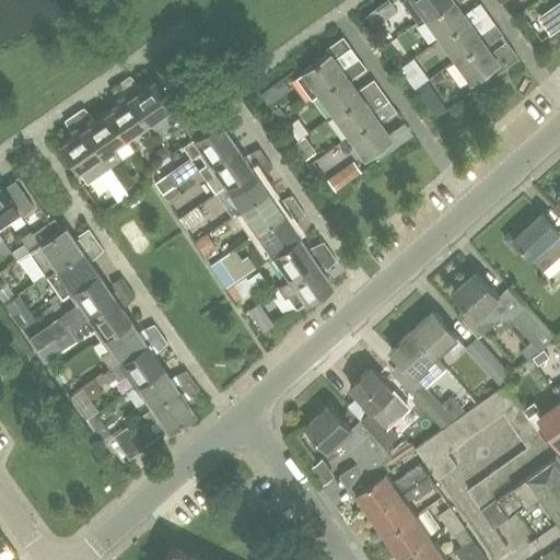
[(424,16),(446,0),(405,0),(404,1),(418,22),(426,18),(424,16)]
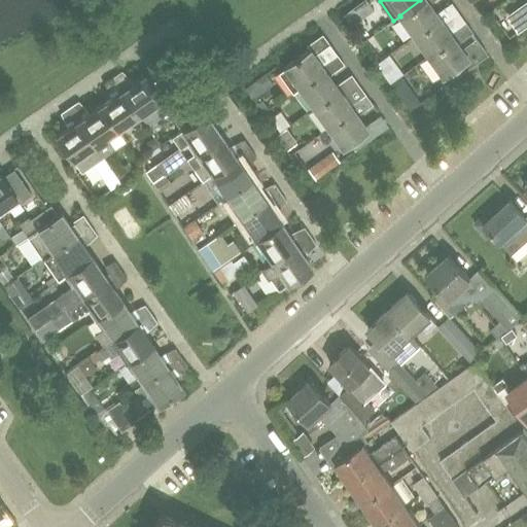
[(414,35),(438,18),(435,13),(428,4),(432,0),(420,0),(399,15),(400,16),(414,35)]
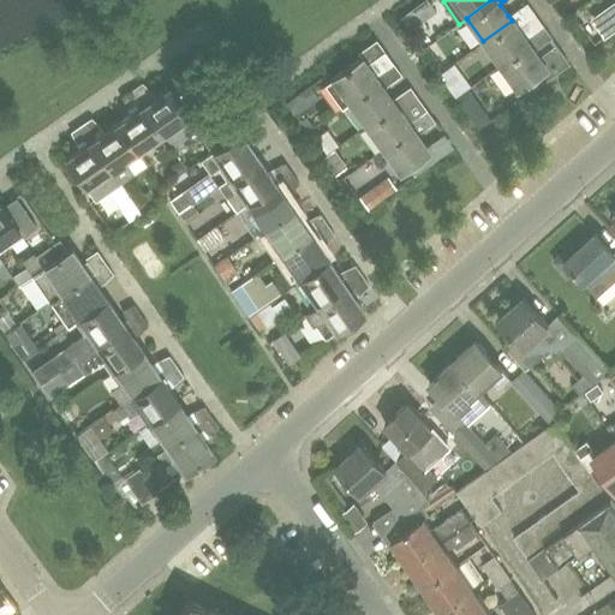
[(529,45),(525,39),(517,28),(535,15),(526,3),(508,16),(512,21),(483,41),(500,65),(529,45)]
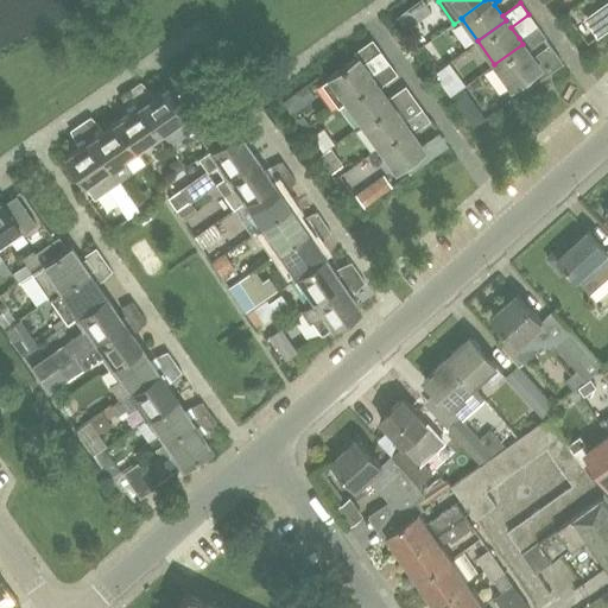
[(410,6),(394,18),(403,30),(418,19),(410,6)]
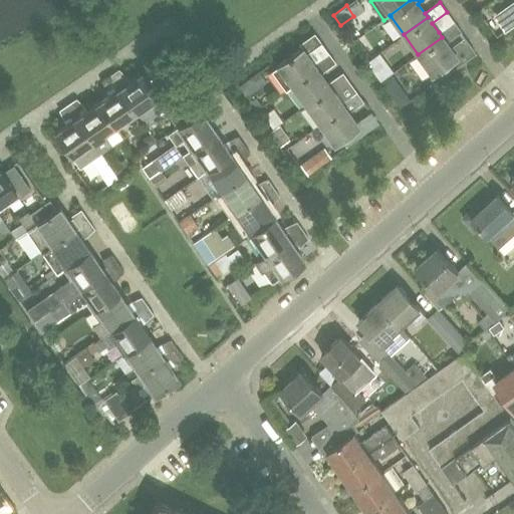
[(513,5),(500,16),(509,29),(513,25),(513,5)]
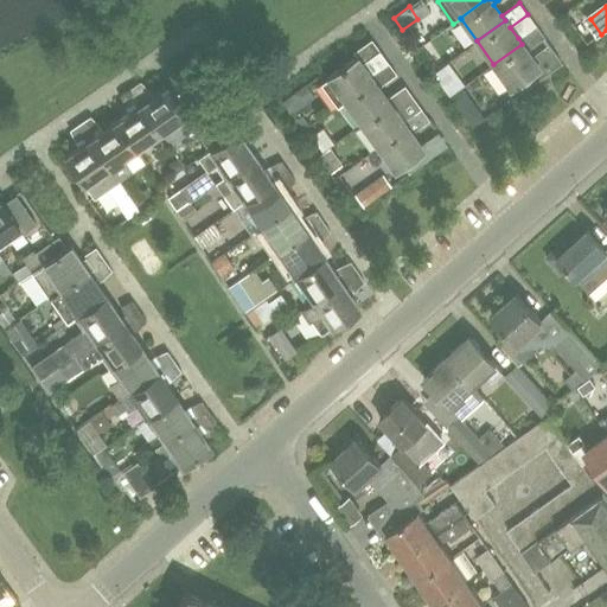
[(526,50),(544,38),(536,26),(518,38),(522,44),(493,64),(510,88),(508,90),(512,98),(544,75),(526,50)]
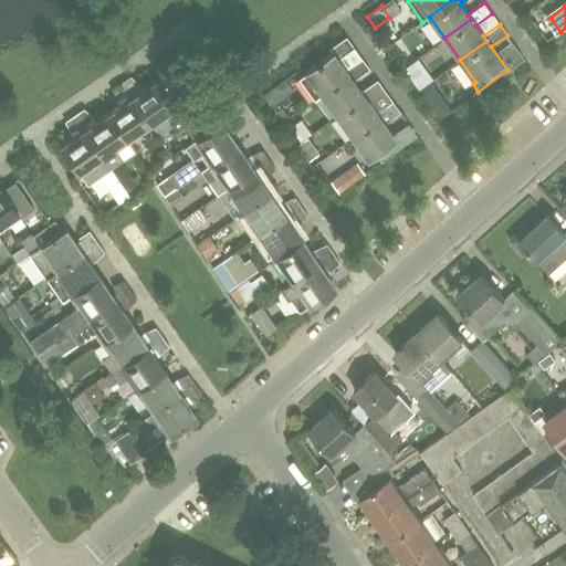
[(322,95),(348,75),(345,70),(337,60),(354,48),(346,37),(328,50),(332,54),(306,73),(322,95)]
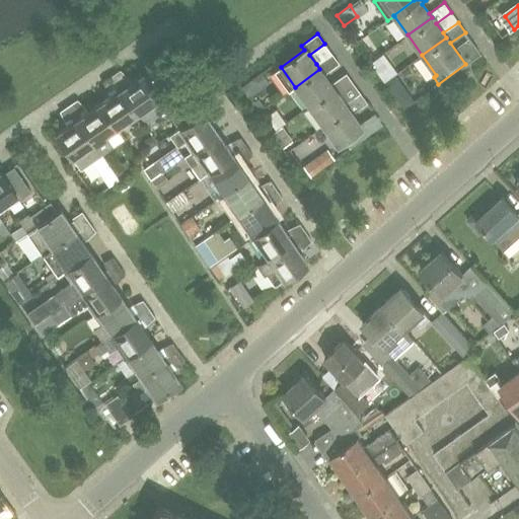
[(308,106),(334,88),(330,84),(323,74),(339,63),(331,53),(316,64),(319,69),(295,87),(308,106)]
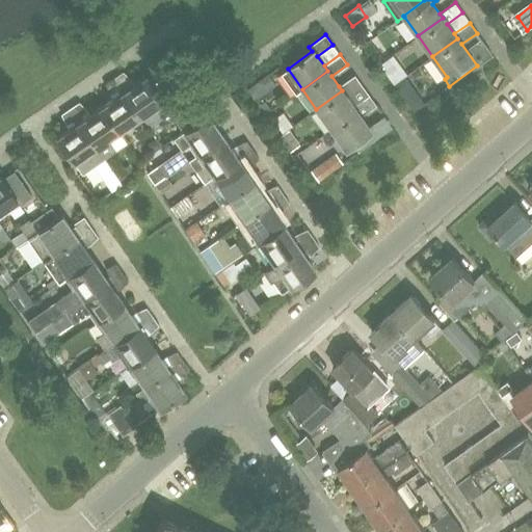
[(389,58),(379,64),(394,84),(403,78),(389,58)]
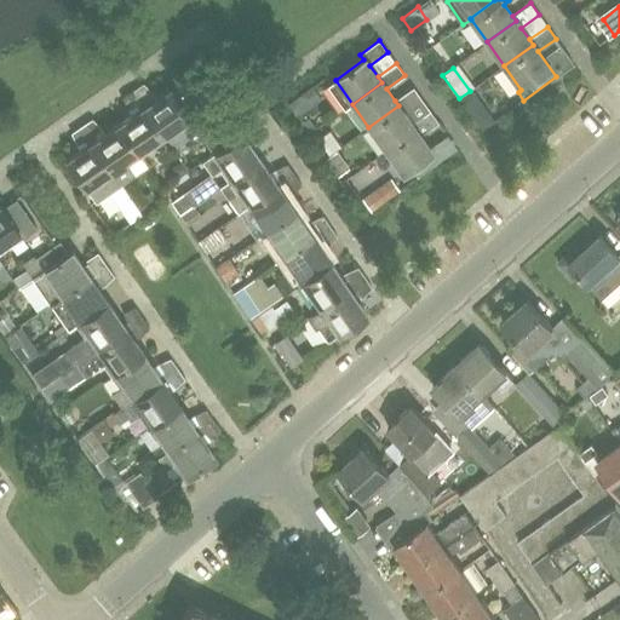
[(162,133),(188,115),(200,108),(188,89),(176,97),(168,87),(148,103),(145,98),(151,92),(142,84),(132,90),(162,133)]
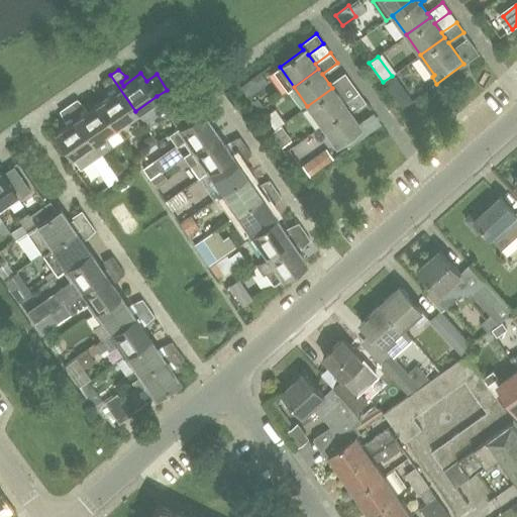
[(269,83),(262,72),(240,87),(248,97),(269,83)]
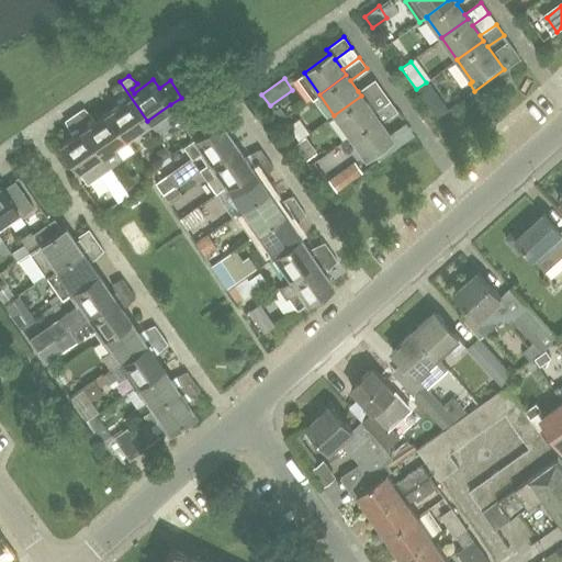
[(350,136),(377,117),(373,113),(366,102),(382,90),(374,79),(358,91),(361,96),(334,115),(350,136)]
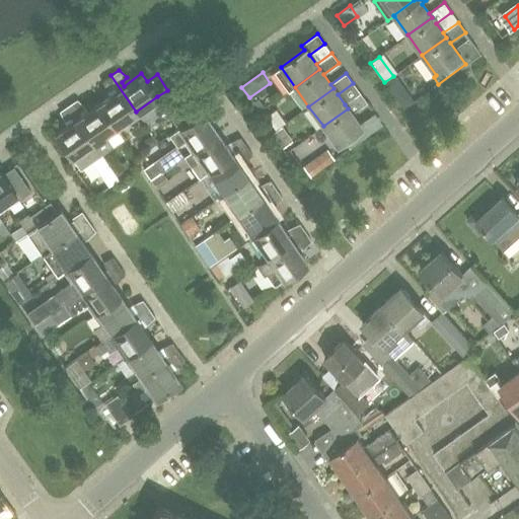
[(115,127),(136,112),(110,75),(102,81),(105,91),(114,87),(117,91),(98,103),(115,127)]
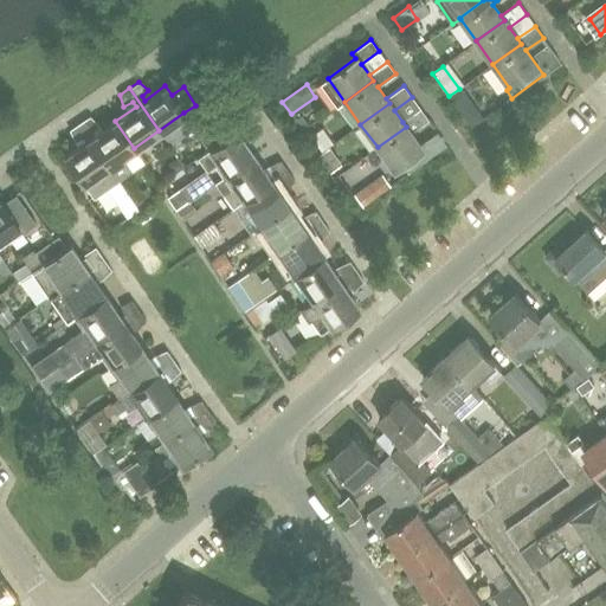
[(429,158),(423,150),(411,133),(429,120),(420,109),(403,122),(406,127),(378,147),(394,171),(401,165),(407,173),(429,158)]
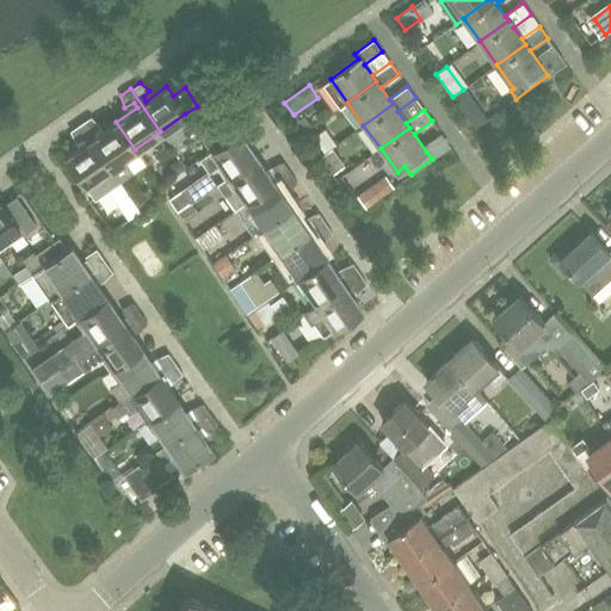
[(135,149),(116,122),(94,137),(92,133),(99,125),(90,117),(80,124),(121,181),(134,173),(123,158),(135,149)]
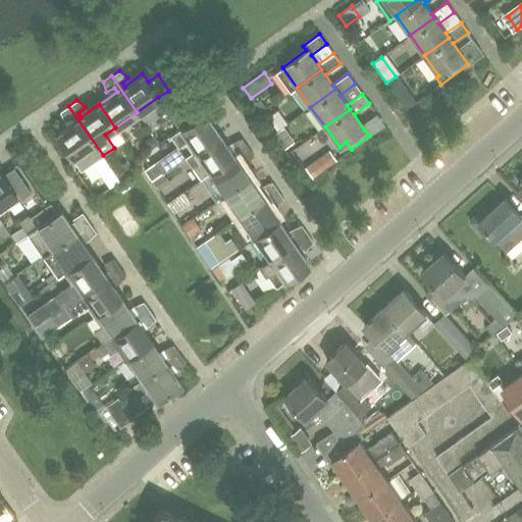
[(189,141),(196,152),(220,136),(207,116),(210,114),(217,120),(224,112),(218,104),(205,113),(204,112),(191,121),(170,136),(178,148),(189,141)]
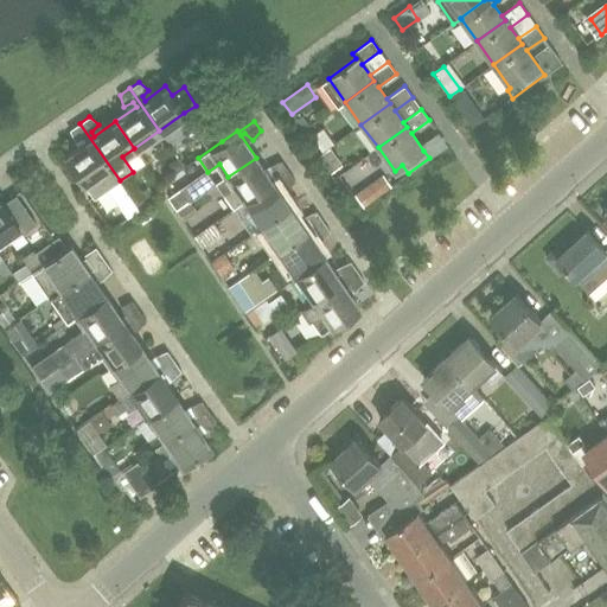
[(120,180),(80,123),(70,131),(75,141),(83,138),(87,141),(64,157),(83,184),(91,197),(93,199),(120,180)]
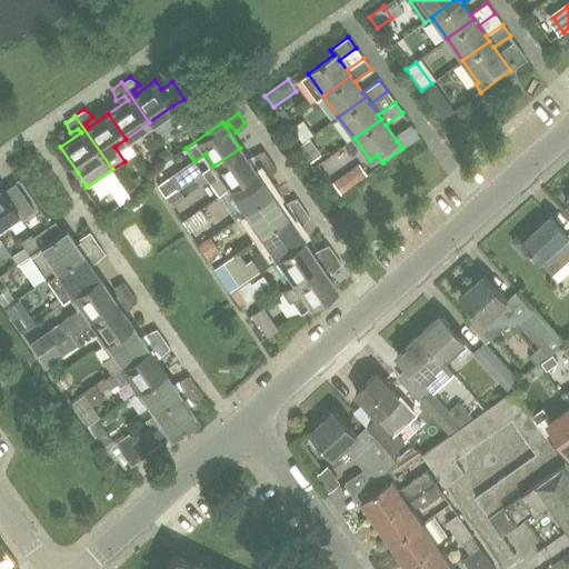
[(167,148),(158,153),(163,161),(172,156),(167,148)]
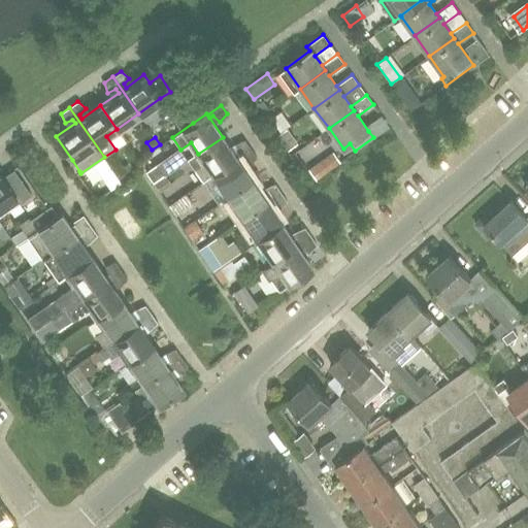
[(203,183),(213,175),(251,150),(244,139),(234,144),(237,153),(234,155),(223,137),(198,154),(195,156),(201,165),(195,170),(203,183)]
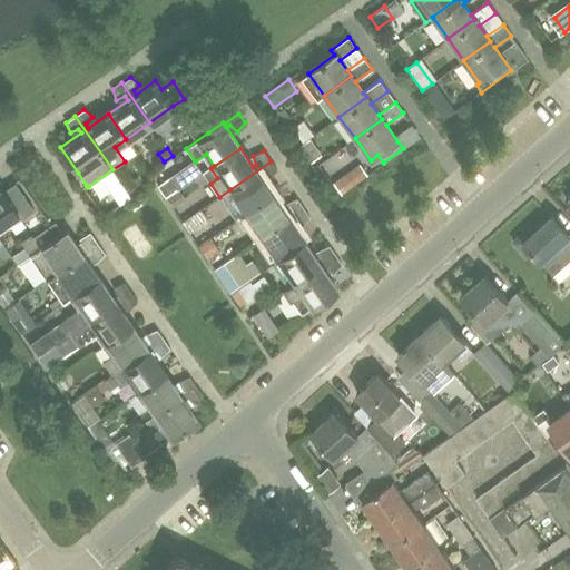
[(231,189),(246,213),(272,195),(258,175),(262,173),(268,178),(277,169),(271,161),(231,189)]
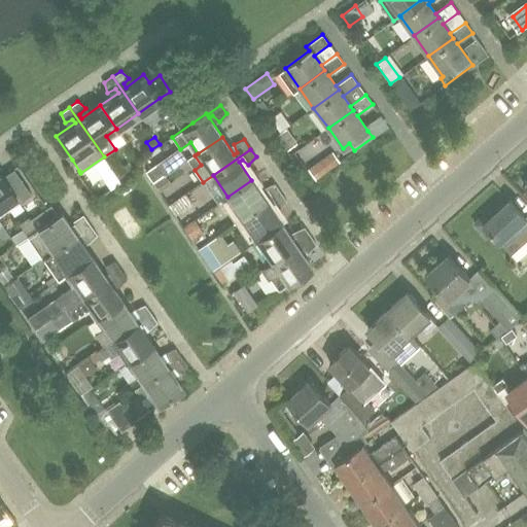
[(339,162),(332,152),(310,167),(317,178),(340,163),(339,162)]
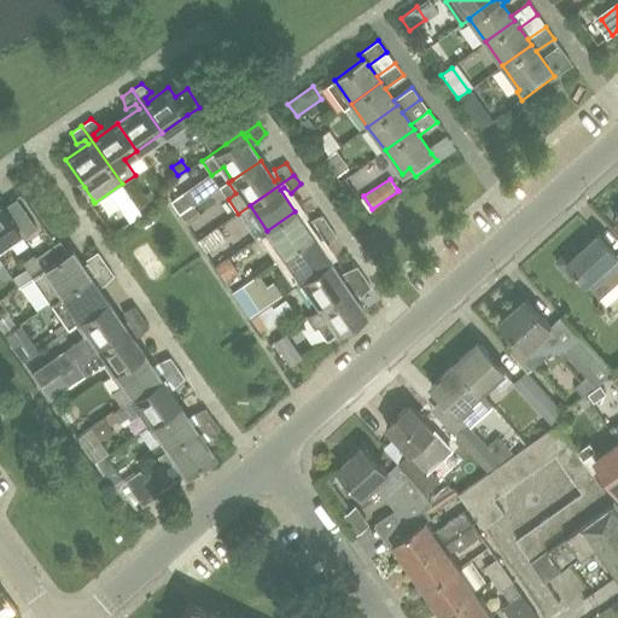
[(180,214),(190,208),(180,196),(178,198),(168,204),(176,216),(178,216),(179,215),(180,214)]
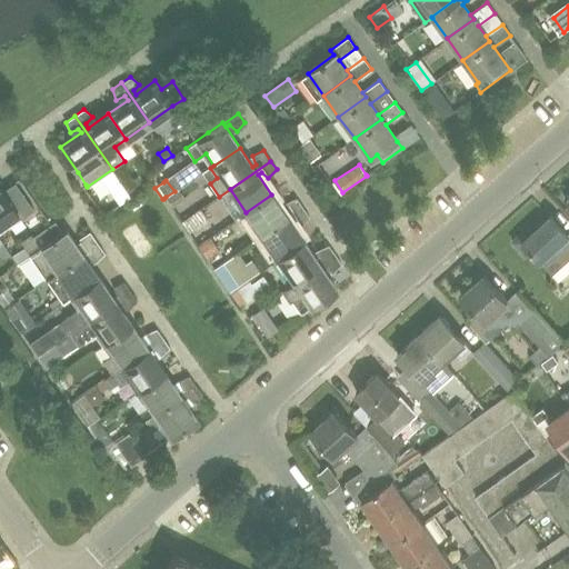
[(0,226),(18,215),(0,189),(0,226)]
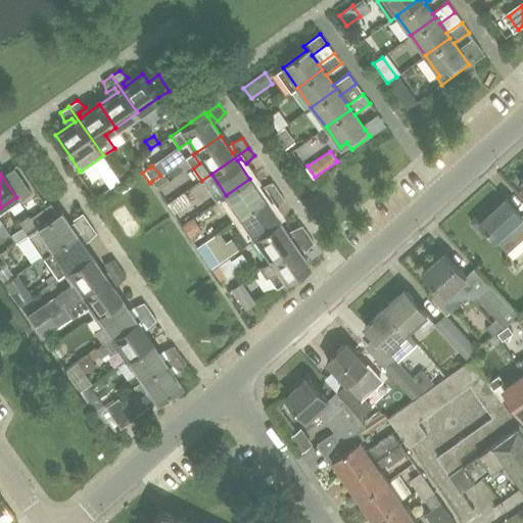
[(160,176),(152,181),(158,189),(170,182),(163,174),(160,176)]
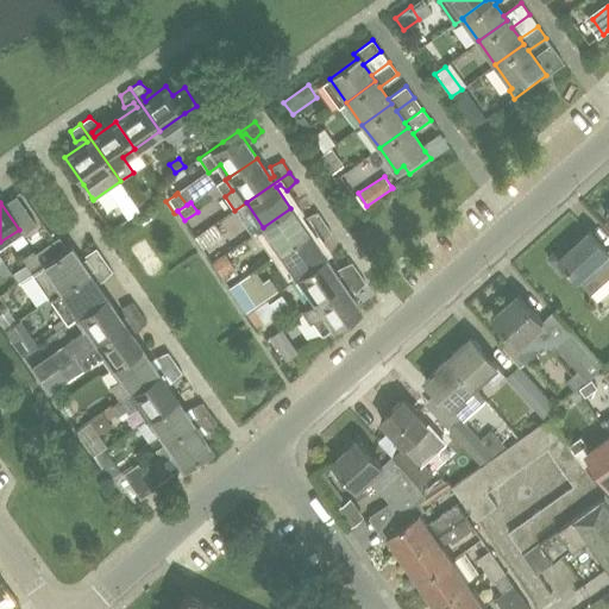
[(263,227),(281,252),(324,223),(316,212),(305,218),(309,226),(305,230),(290,208),(263,227)]
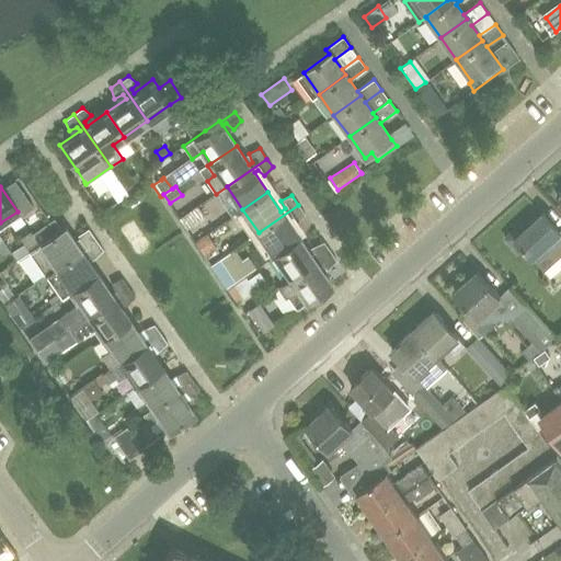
[(259,232),(274,256),(300,239),(287,219),(290,217),(297,222),(305,214),(298,205),(259,232)]
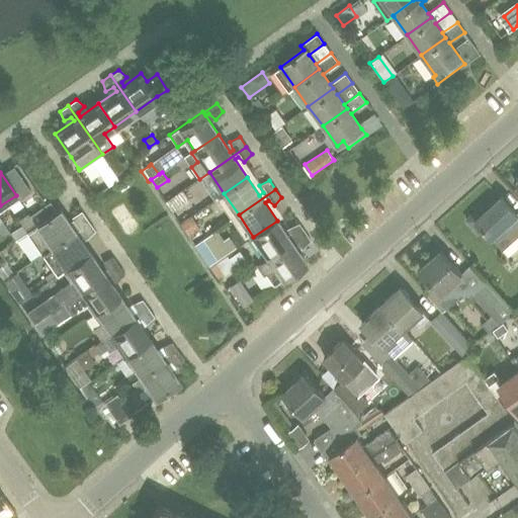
[(468,214),(467,221),(477,231),(483,227),(492,237),(502,248),(517,233),(517,210),(516,212),(501,195),(489,206),(486,204),(481,204),(468,214)]
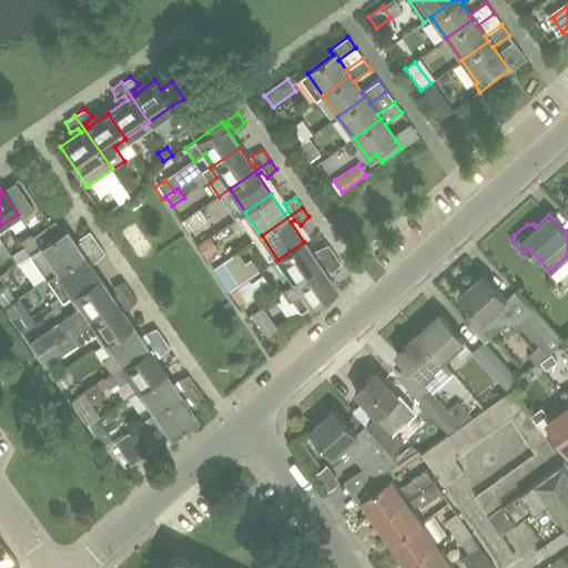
[(39,266),(46,277),(97,242),(90,233),(79,237),(82,245),(79,249),(64,227),(58,233),(50,222),(49,222),(32,234),(40,245),(18,261),(27,274),(39,266)]
